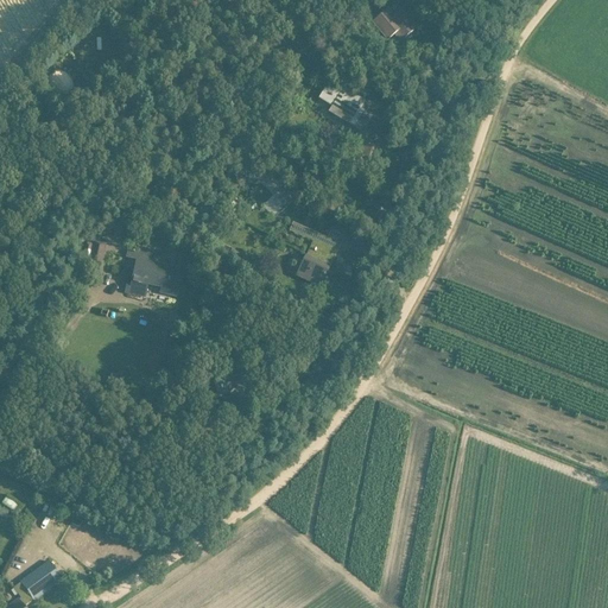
[(373,23),(380,31),(388,40),(396,35),(401,42),(416,30),(400,12),(393,18),(387,10),(373,23)]
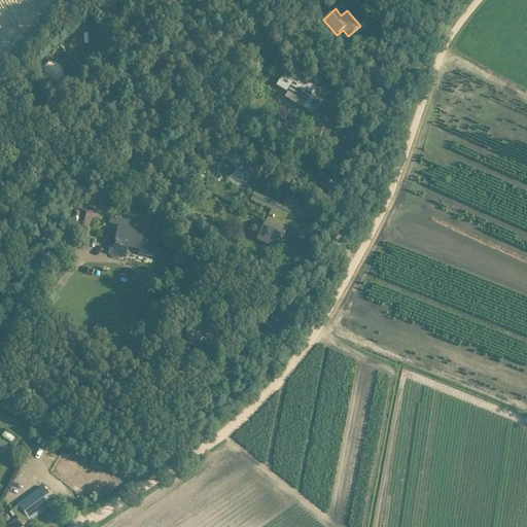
[(266,42),(261,47),(272,57),(277,50),(266,42)]
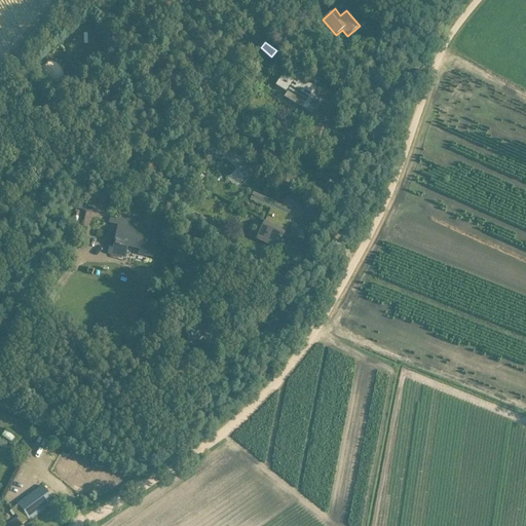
[(287,69),(280,79),(286,83),(285,84),(287,85),(288,84),(292,86),(288,95),(285,100),(317,119),(317,118),(323,106),(321,105),(322,101),(313,96),(316,88),(287,69)]
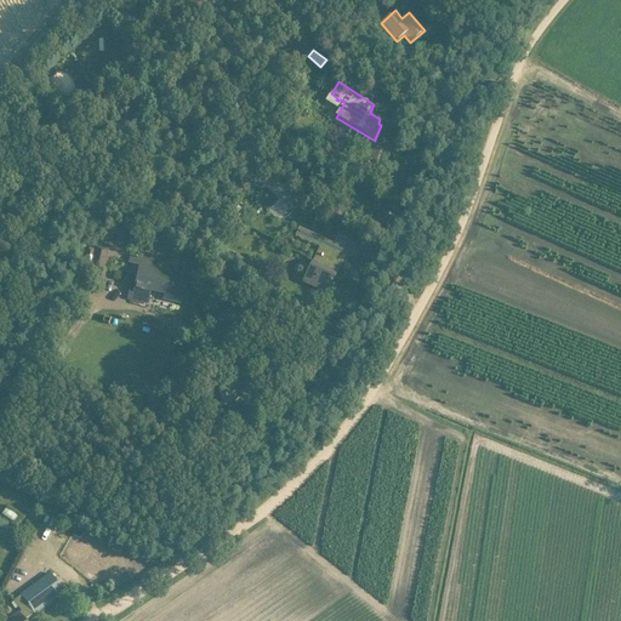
[(375,141),(369,160),(372,161),(385,165),(391,146),(398,125),(380,119),(379,124),(381,125),(375,140),(375,141)]
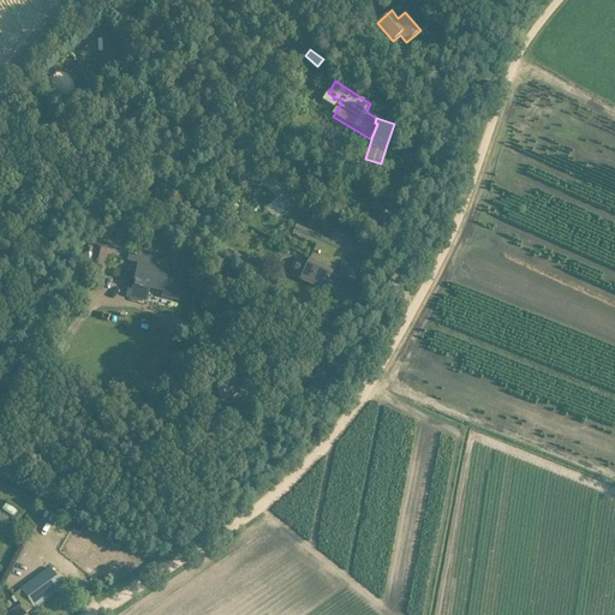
[(269,181),(263,187),(275,199),(279,195),(280,196),(272,203),(284,216),(292,209),(300,203),(285,186),(280,192),(269,181)]
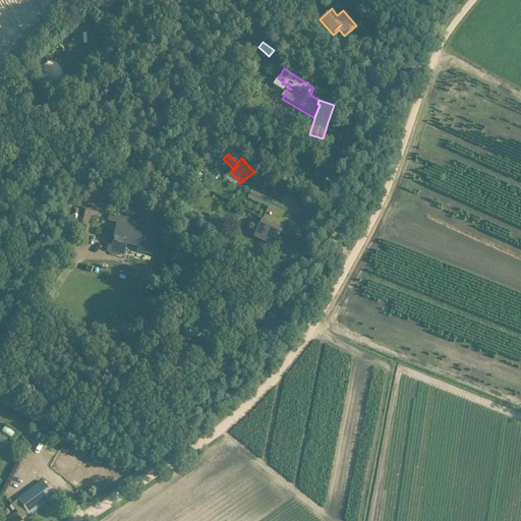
[(297,197),(288,193),(286,192),(280,205),(250,191),(247,198),(268,209),(262,221),(282,230),(283,230),(282,229),(288,216),(289,217),(292,211),(291,210),(292,206),(293,207),(297,197)]
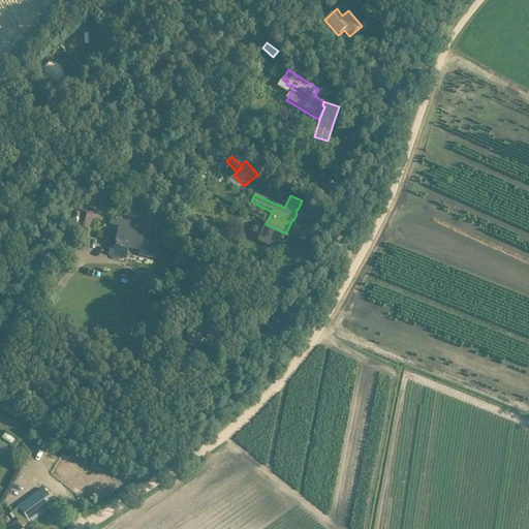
[(88,230),(90,220),(92,214),(82,211),(82,213),(76,212),(74,213),(72,222),(73,224),(79,225),(79,227),(88,230)]
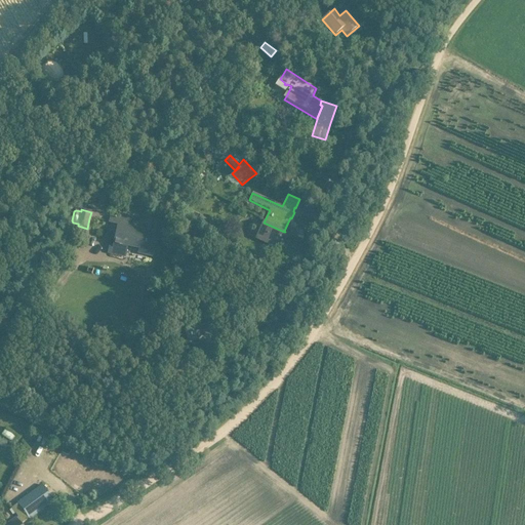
[(251,218),(252,215),(243,210),(241,214),(243,215),(242,216),(243,218),(244,219),(245,220),(247,219),(248,217),(251,218)]
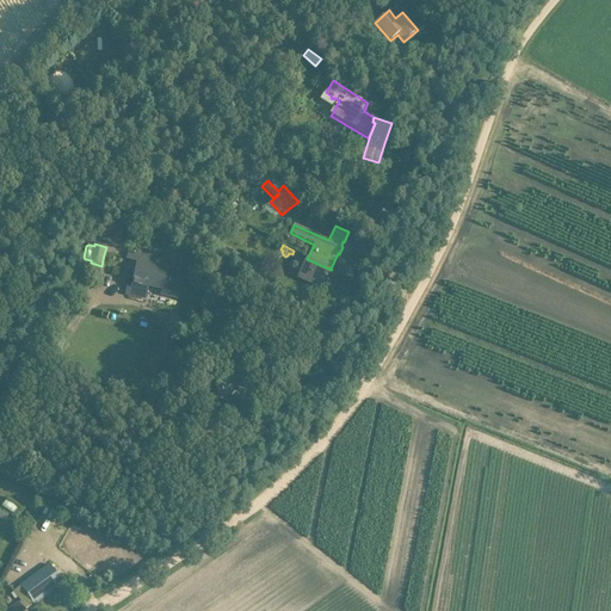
[(226,248),(218,261),(233,269),(240,255),(226,248)]
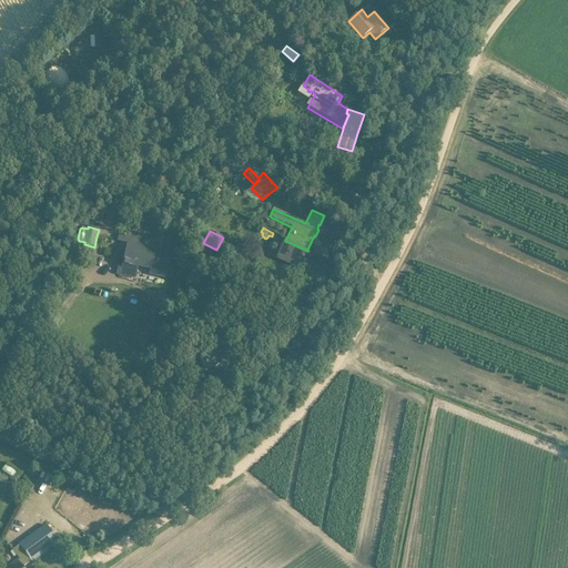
[(123,264),(121,275),(135,277),(138,265),(151,267),(150,274),(164,277),(166,269),(173,270),(181,237),(169,234),(164,252),(144,247),(146,236),(131,232),(130,236),(128,244),(123,264)]
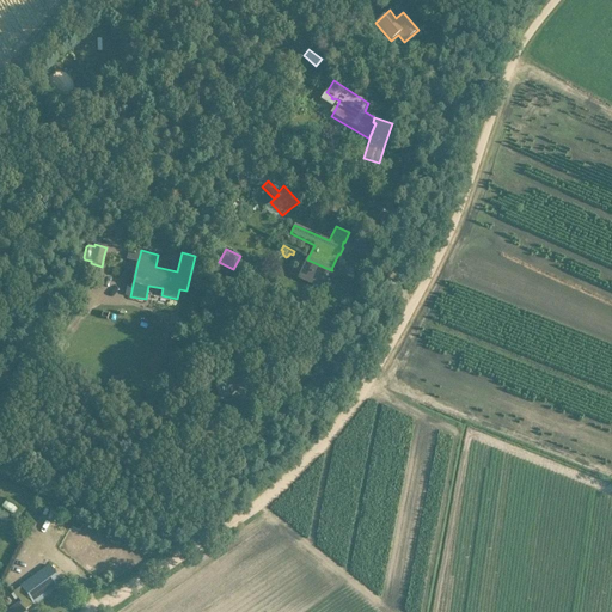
[(298,277),(312,285),(323,289),(331,270),(307,259),(306,259),(298,277)]
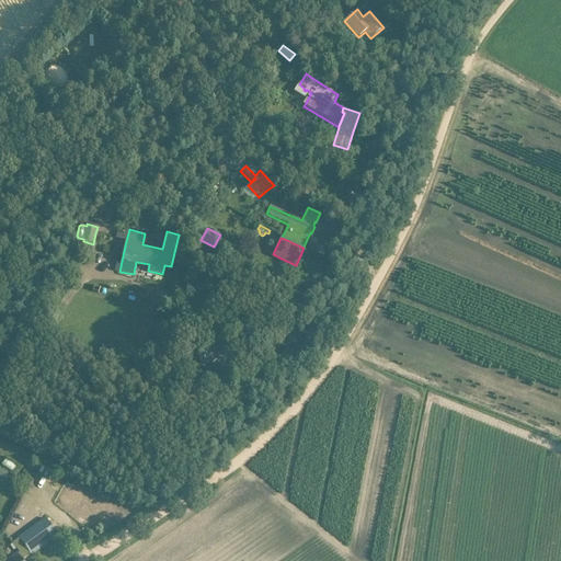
[(23,271),(20,264),(8,270),(11,276),(23,271)]
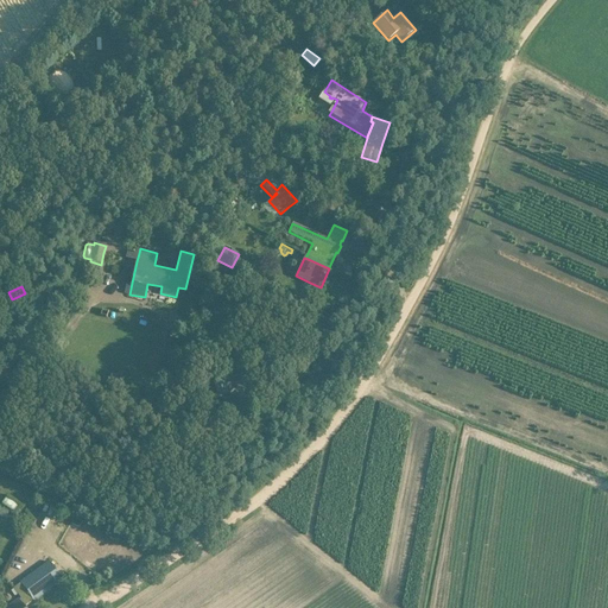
[(185,327),(187,318),(170,315),(168,323),(185,327)]
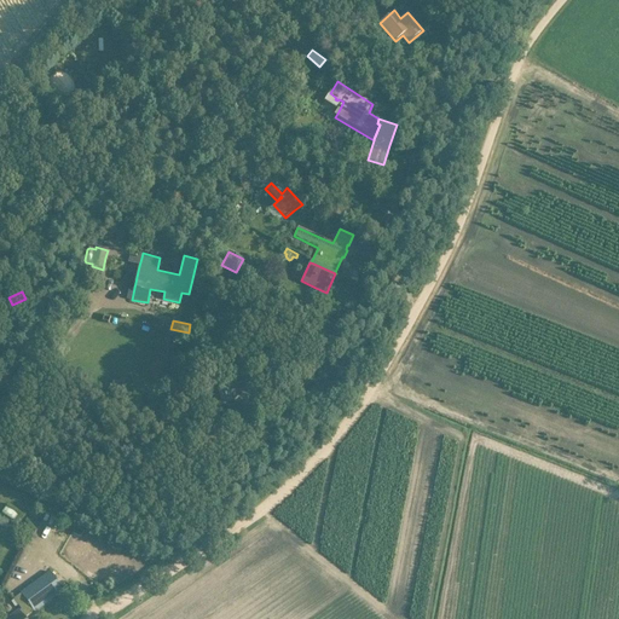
[(248,342),(243,348),(249,353),(254,346),(248,342)]
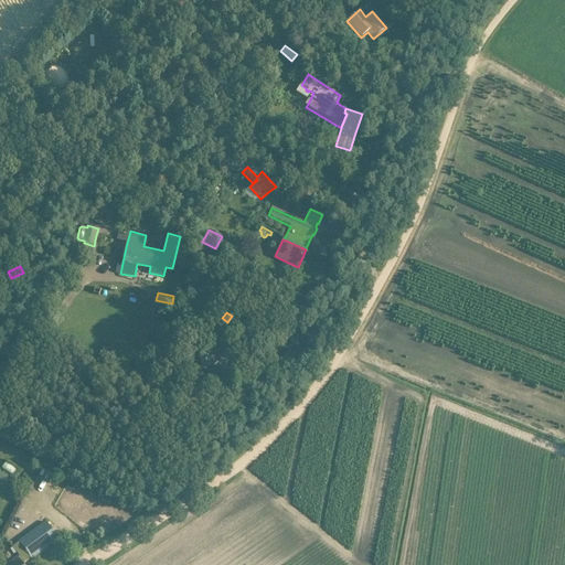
[(195,350),(199,359),(203,369),(232,358),(230,352),(224,339),(195,350)]
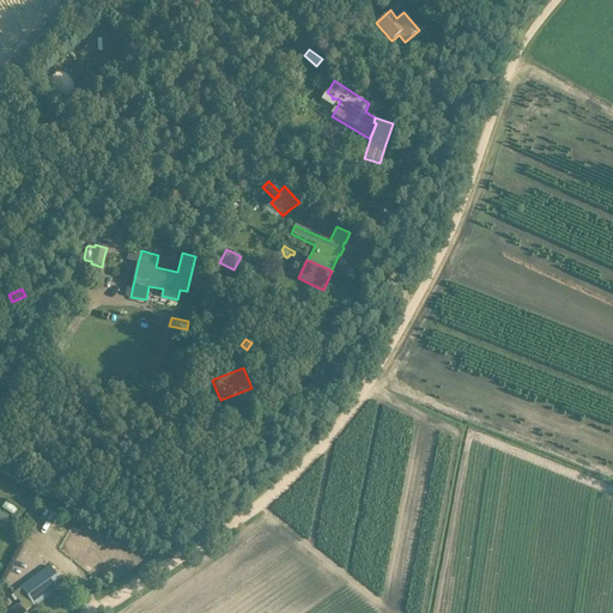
[(2,508),(14,517),(19,510),(7,502),(2,508)]
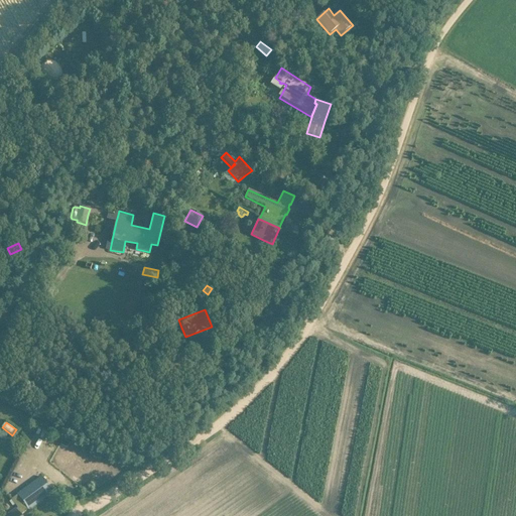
[(63,439),(60,445),(68,448),(71,443),(63,439)]
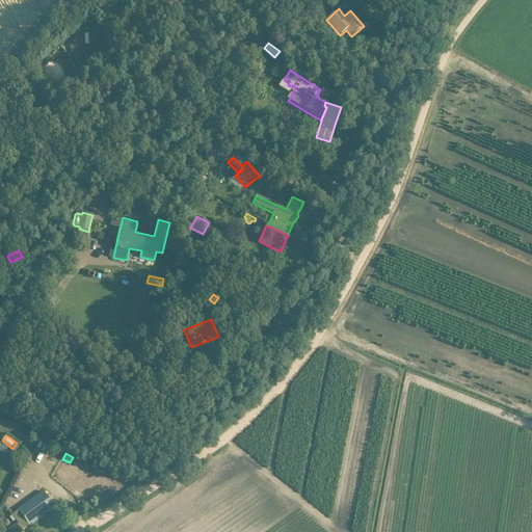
[(55,508),(49,500),(43,491),(18,510),(18,511),(11,515),(18,524),(18,525),(17,526),(17,525),(6,531),(21,531),(29,526),(30,527),(55,508)]
